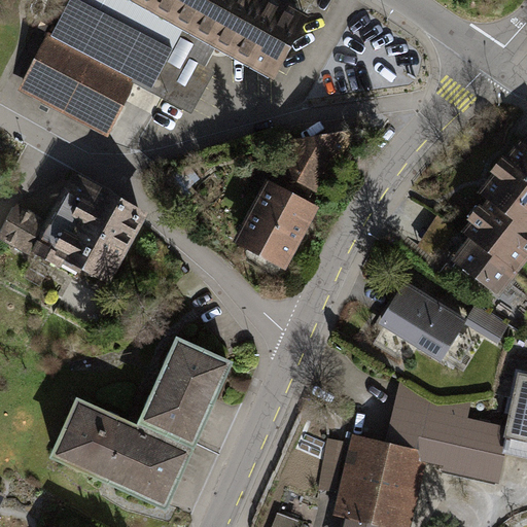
[(63,0),(15,91),(107,140),(133,84),(192,116),(214,72),(204,67),(215,47),(271,77),(305,18),(272,0),(63,0)]
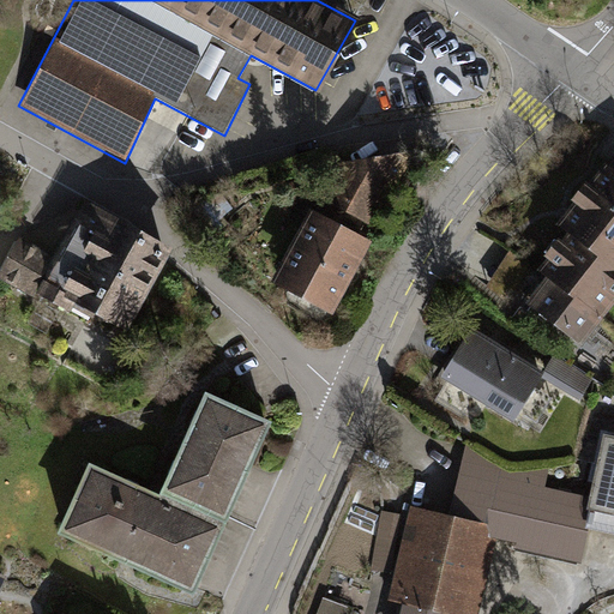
[(422,150),(331,162),(271,284),(337,315),(422,150)]
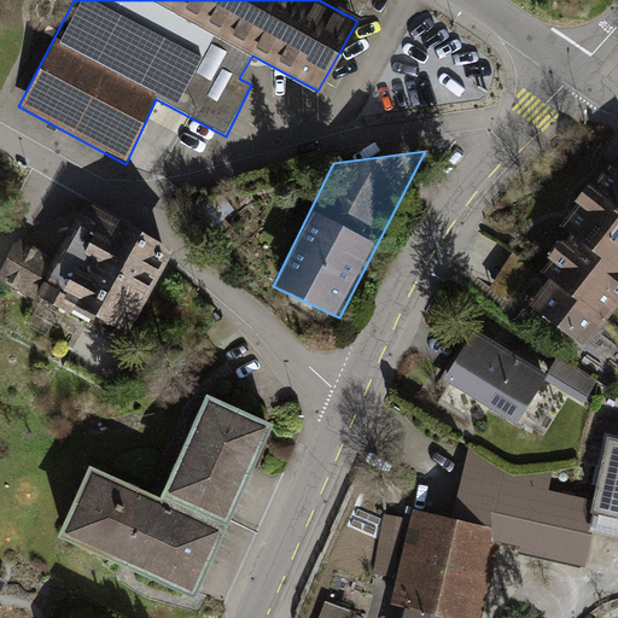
[(617,172),(608,164),(558,226),(570,234),(617,272),(617,172)]
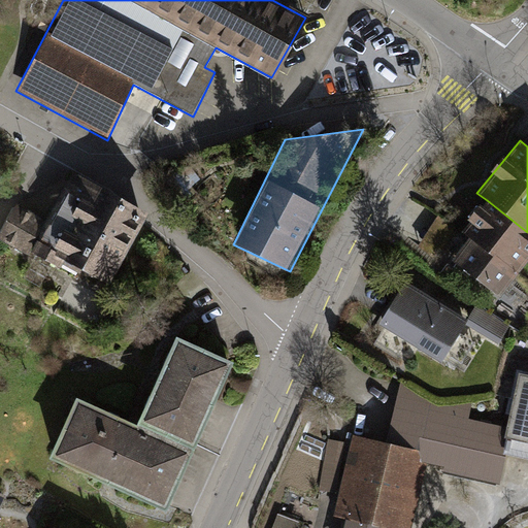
[(150,215),(73,171),(46,221),(17,205),(2,237),(61,267),(64,259),(107,283),(150,215)]
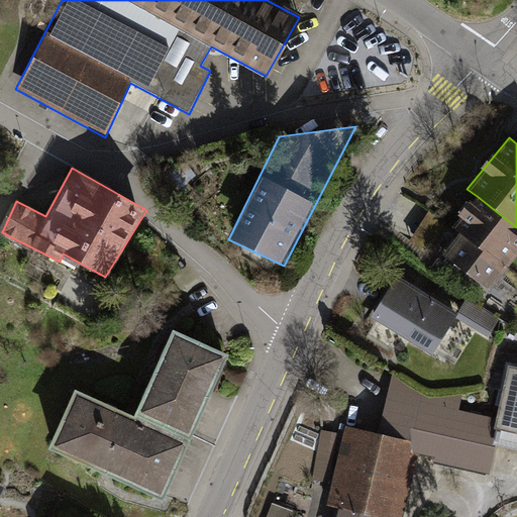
[(516,227),(477,196),(451,228),(457,233),(441,257),(489,293),(516,252),(516,227)]
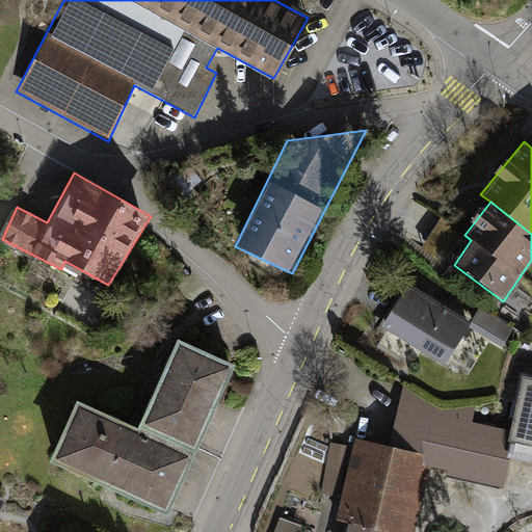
[(471,322),(407,284),(378,327),(443,366),(468,327),(471,322)]
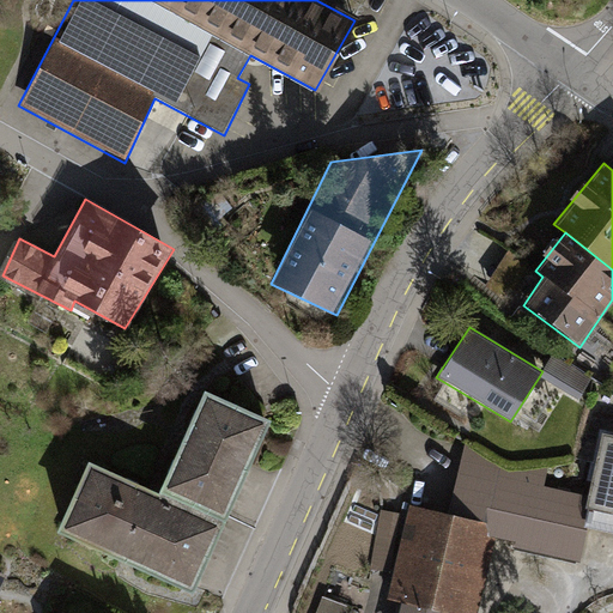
[(552,354),(542,371),(539,377),(578,400),(592,378),(552,354)]
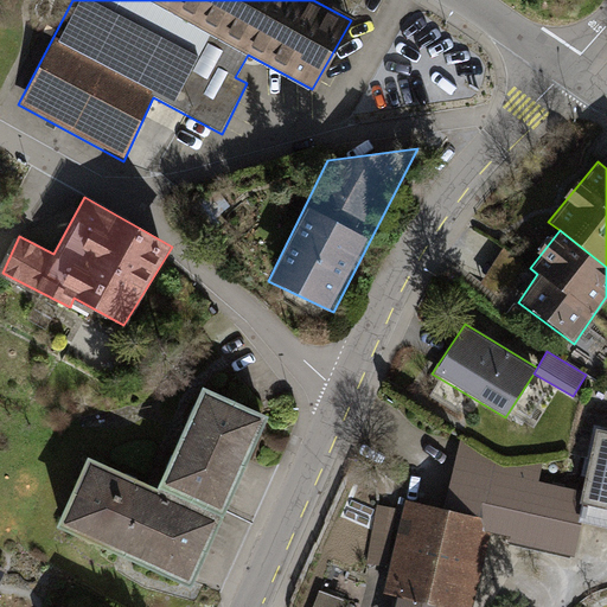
[(270,416),(204,387),(160,489),(224,517),(270,416)]
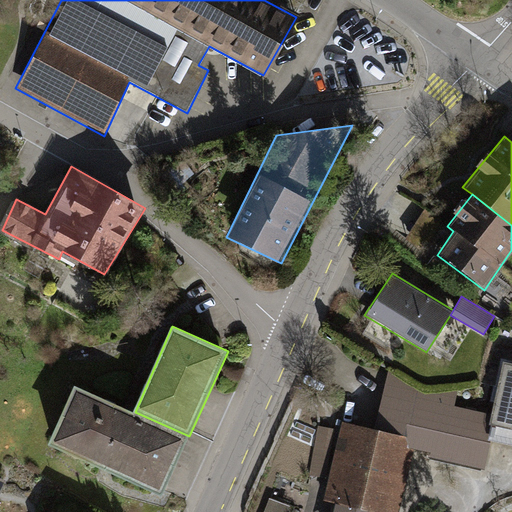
[(511,365),(501,363),(490,415),(485,442),(488,442),(488,447),(511,450),(511,365)]
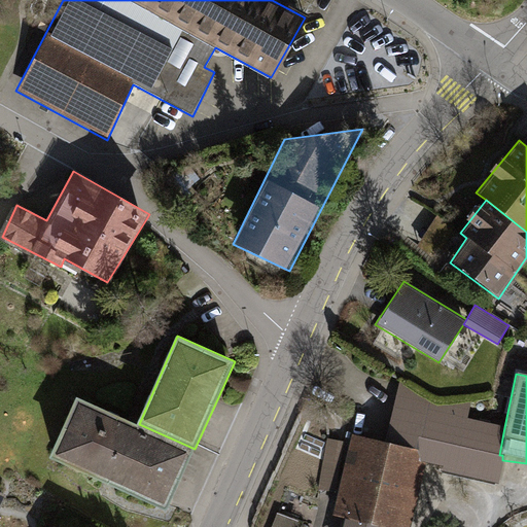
[(437,403),(401,383),(385,443),(417,450),(420,462),(424,462),(441,467),(440,472),(497,485),(502,460),(502,455),(499,455),(504,427),(467,418),(471,400),(437,403)]
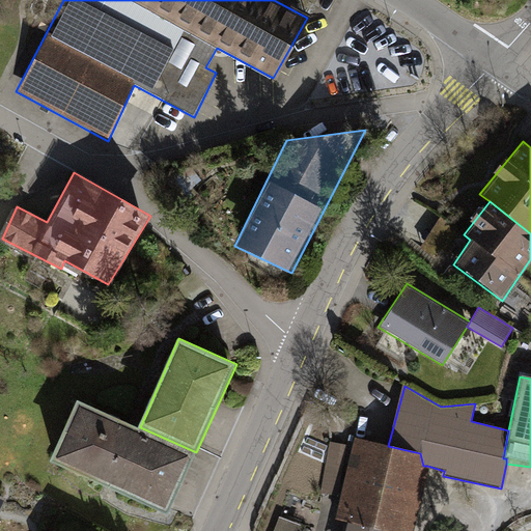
[(140,427),(79,401),(52,459),(170,510),(196,452),(140,427)]
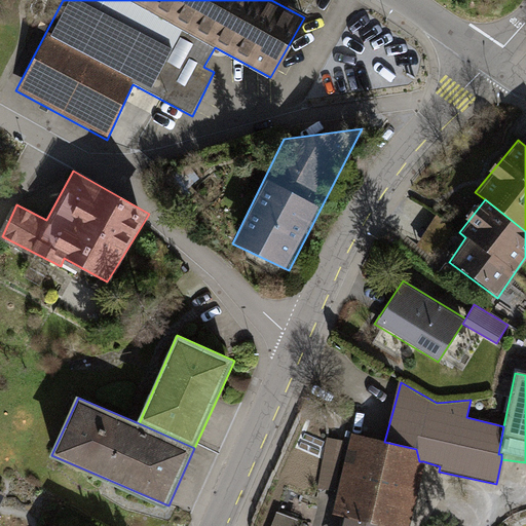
[(351,435),(349,443),(328,439),(318,488),(336,491),(330,516),(338,519),(367,525),(408,525),(423,461),(419,461),(416,449),(384,442),(351,435)]
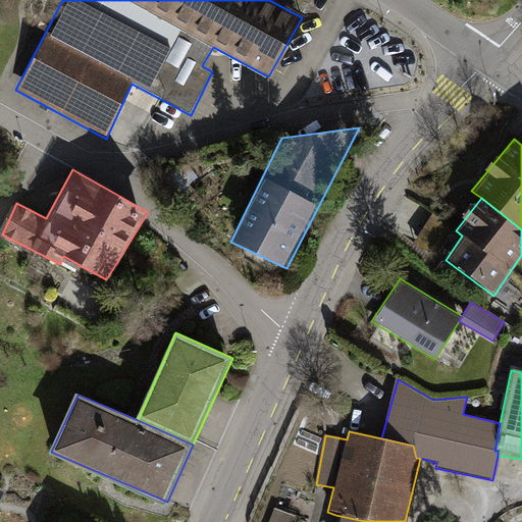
[(278,504),(271,521),(297,521),(301,512),(278,504)]
